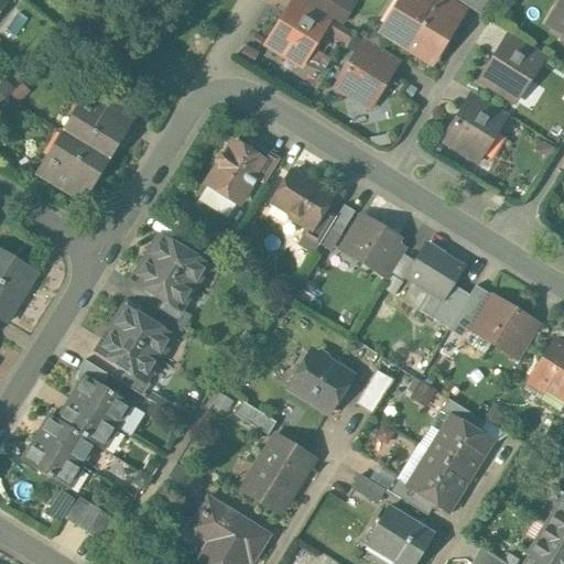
[(304,0),(323,12),(329,0),(304,0)]
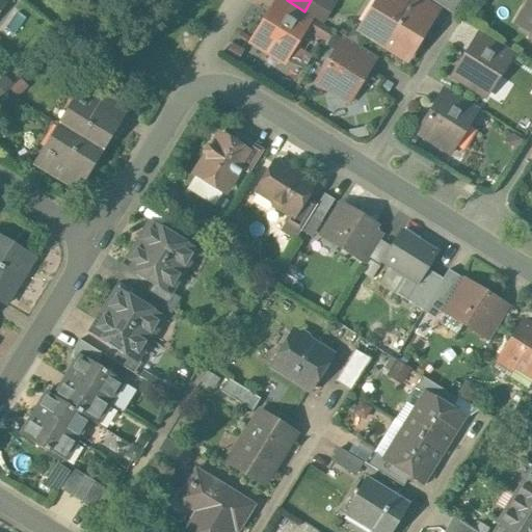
[(334,4),(327,0),(311,0),(304,11),(322,23),(334,4)]
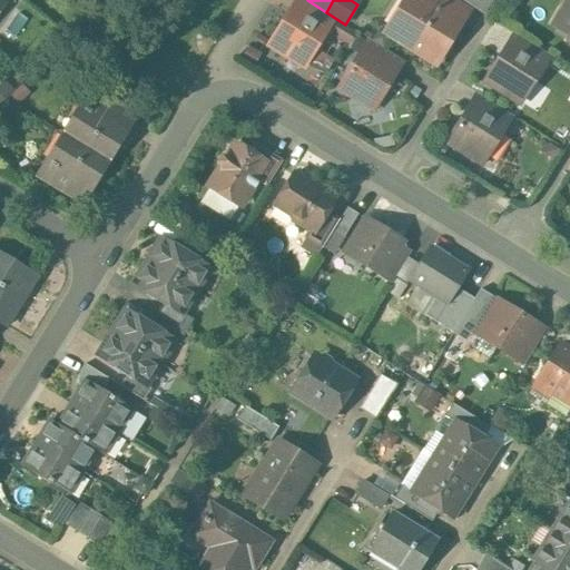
[(453,1),(451,0),(413,0),(391,37),(435,64),(461,22),(446,13),(453,1)]
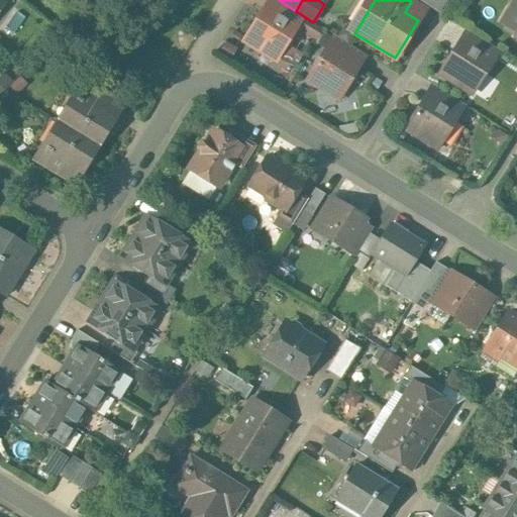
[(445,0),(416,0),(437,13),(445,0)]
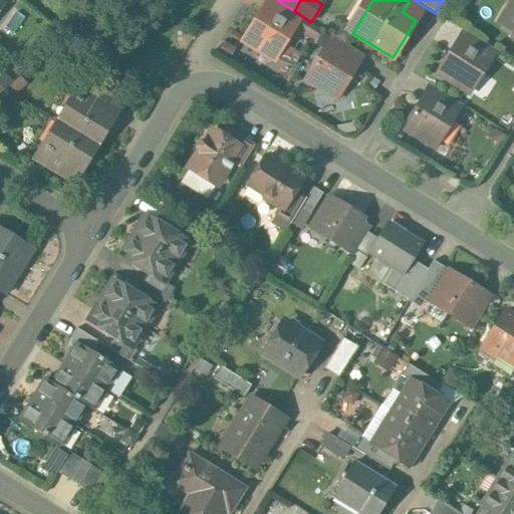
[(283,22),(262,9),(243,40),(274,59),(299,18),(290,12),(283,22)]
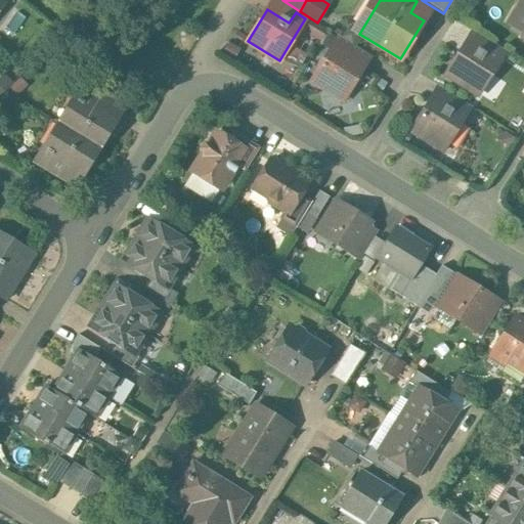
[(325,32),(314,25),(308,33),(319,40),(325,32)]
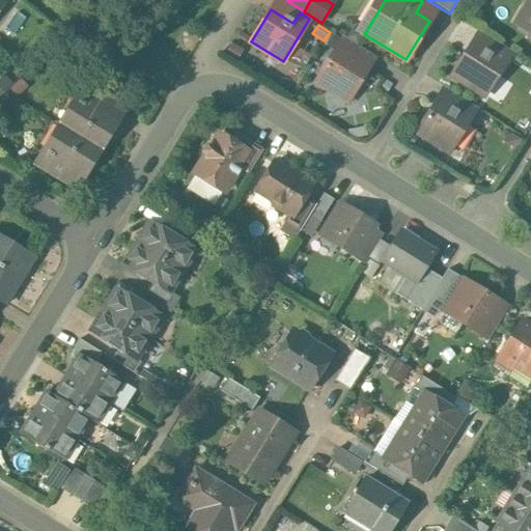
[(342,39),(316,81),(348,101),(367,70),(350,58),(357,48),(342,39)]
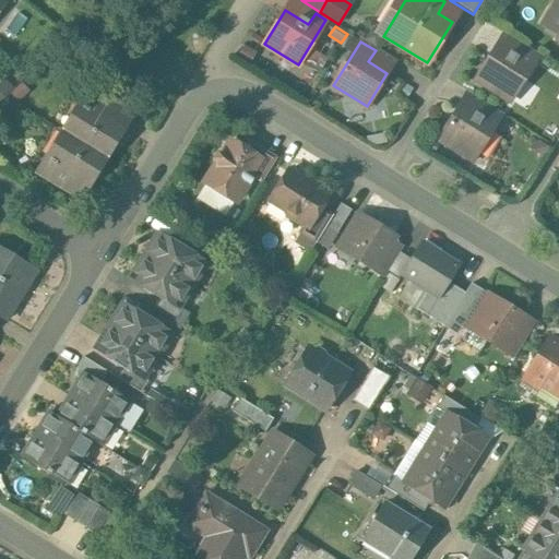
[(516,58),(498,46),(476,80),(489,87),(489,90),(492,92),(494,90),(510,100),(531,67),(516,58)]
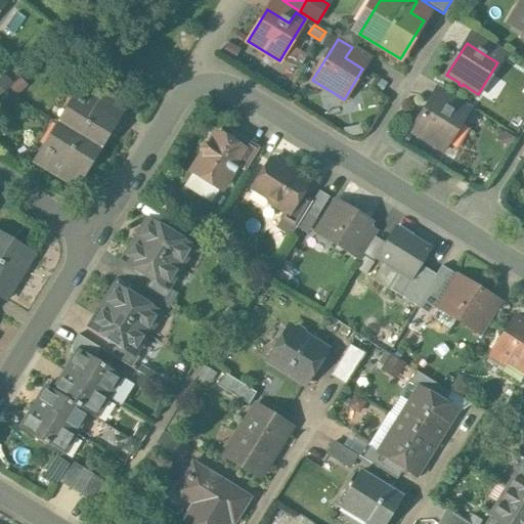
[(505,52),(490,44),(484,54),(497,62),(505,52)]
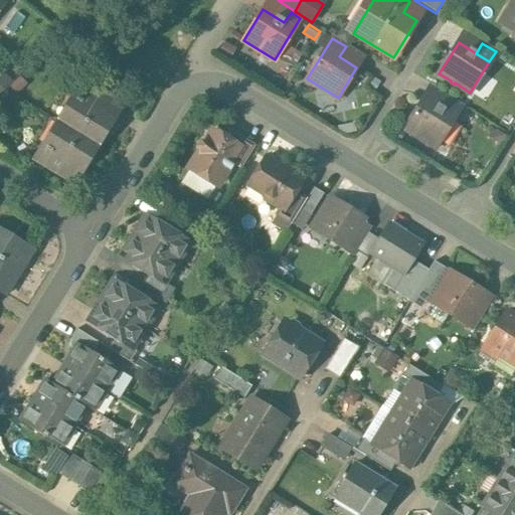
[(6,70),(0,74),(0,90),(13,81),(6,70)]
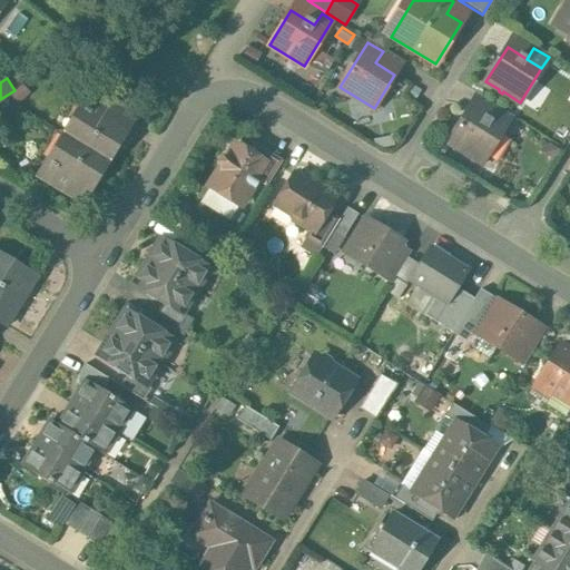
[(118,110),(89,92),(81,105),(110,123),(118,110)]
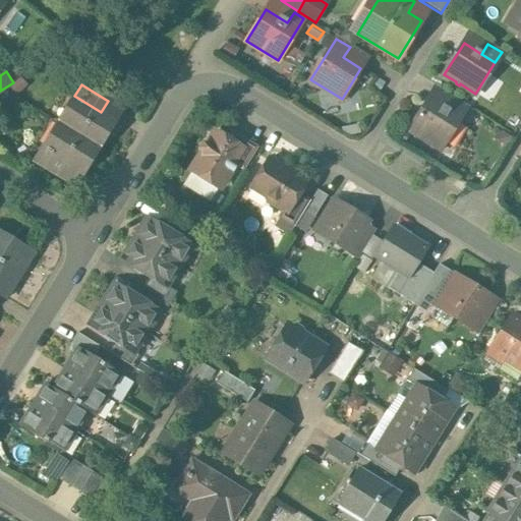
[(101,112),(74,96),(72,100),(77,103),(63,126),(100,149),(116,121),(101,112)]
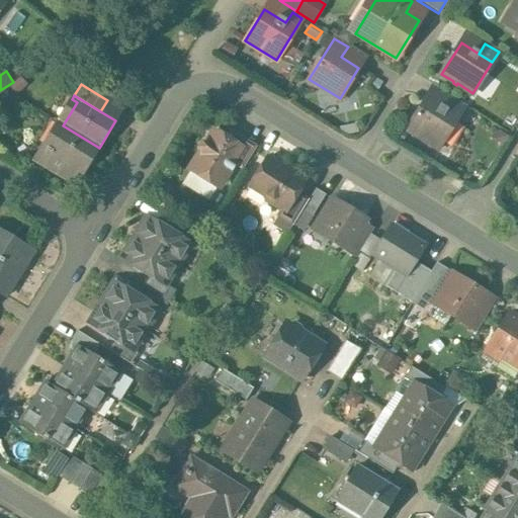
[(444,108),(427,98),(408,128),(439,148),(464,106),(451,98),(444,108)]
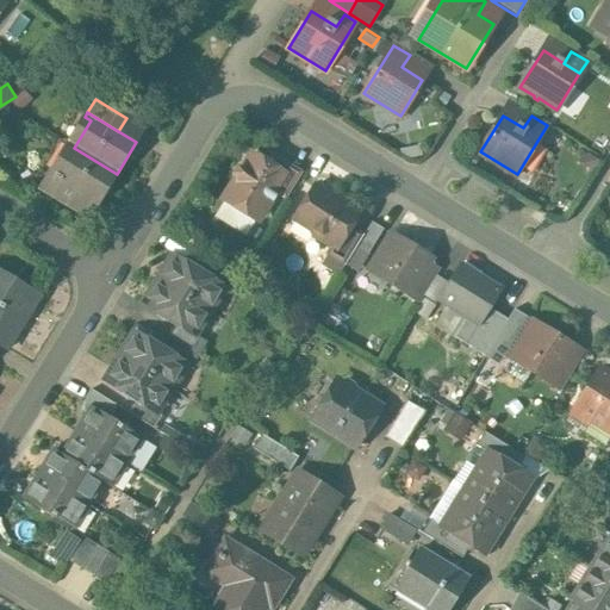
[(117,174),(74,148),(57,174),(51,170),(49,175),(80,194),(97,205),(117,174)]
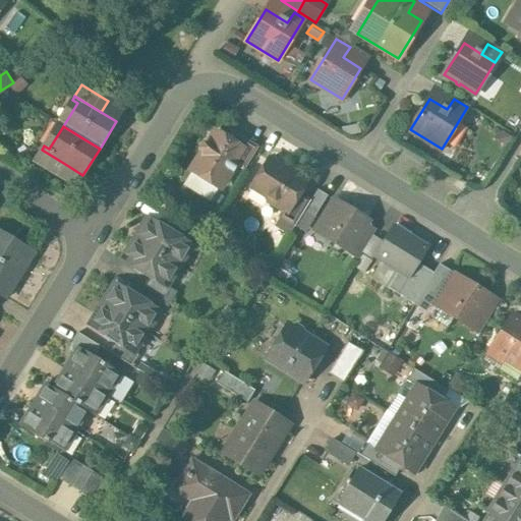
[(228,139),(216,132),(209,143),(204,145),(200,150),(201,156),(191,172),(218,189),(229,171),(246,143),(239,139),(238,141),(231,137),(230,136),(228,139)]
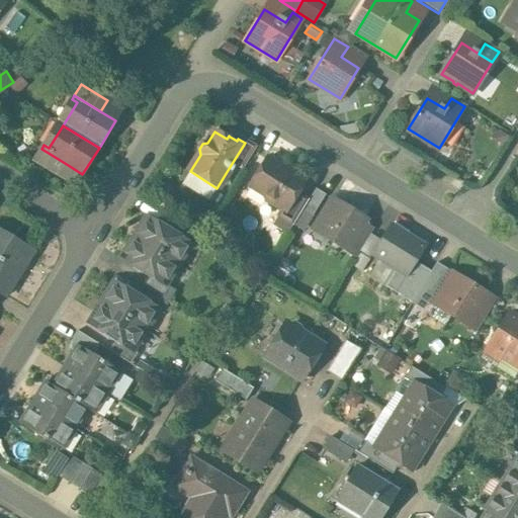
[(245,143),(228,170),(231,173),(236,166),(242,170),(255,150),(245,143)]
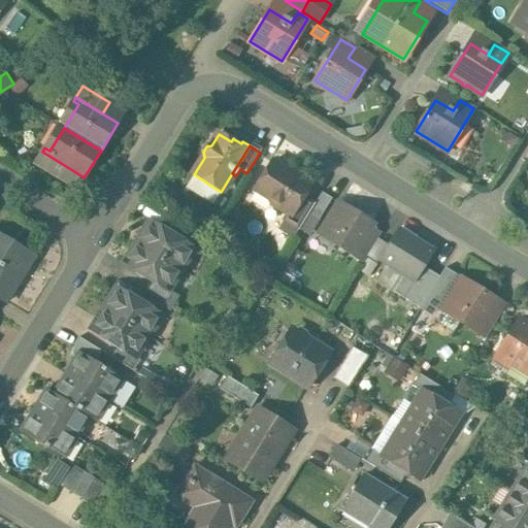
[(69,168),(42,152),(35,163),(62,179),(69,168)]
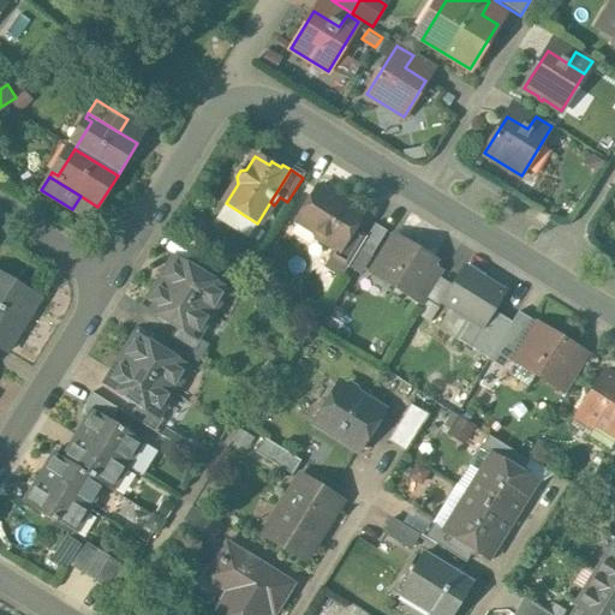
[(360,216),(316,189),(296,221),(336,246),(340,249),(352,231),(360,216)]
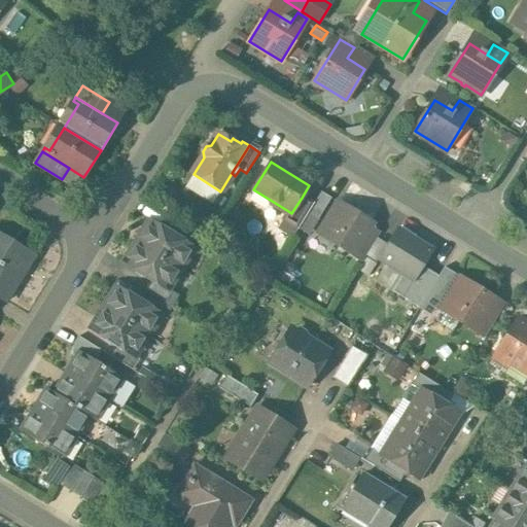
[(313,205),(308,213),(318,219),(331,199),(321,192),(313,205)]
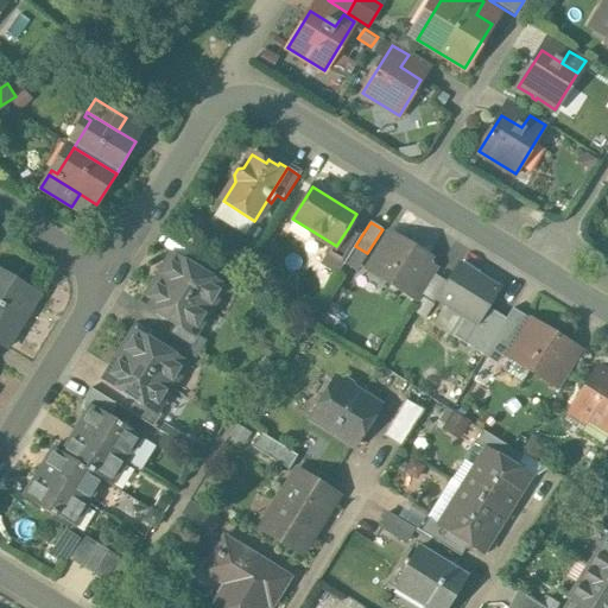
[(348,228),(336,246),(333,244),(327,254),(343,265),(355,246),(361,236),(348,228)]
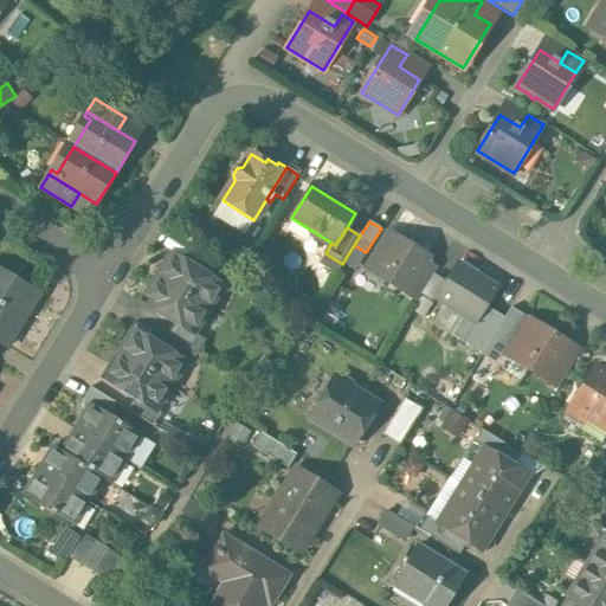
[(426,257),(389,234),(367,270),(404,292),(413,277),(426,257)]
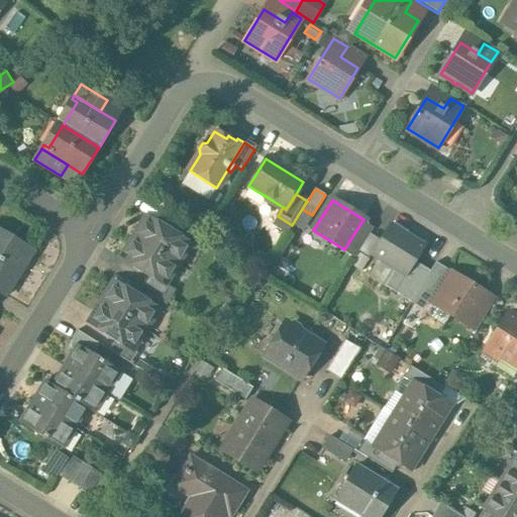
[(174,234),(147,218),(134,238),(176,264),(188,244),(188,243),(174,234)]
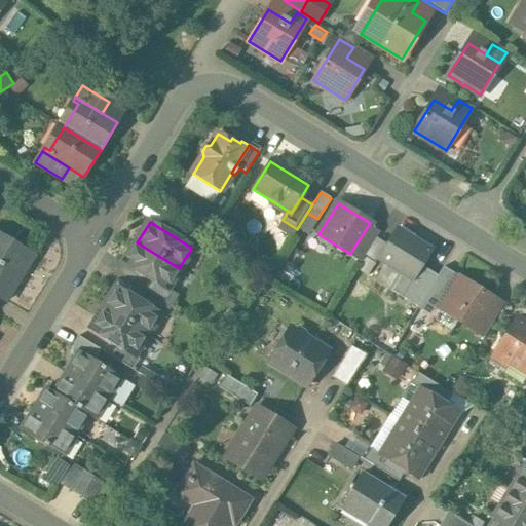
[(204,241),(183,228),(177,238),(191,248),(191,249),(197,253),(204,241)]
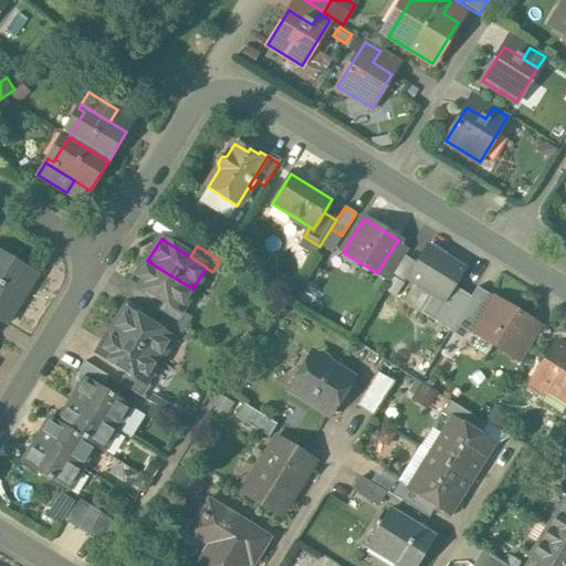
[(464,270),(427,247),(407,279),(432,295),(444,302),(453,287),(464,270)]
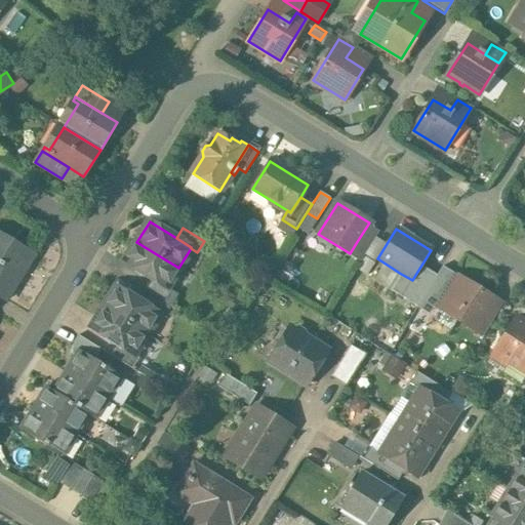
[(34,255),(0,234),(0,297),(6,301),(34,255)]
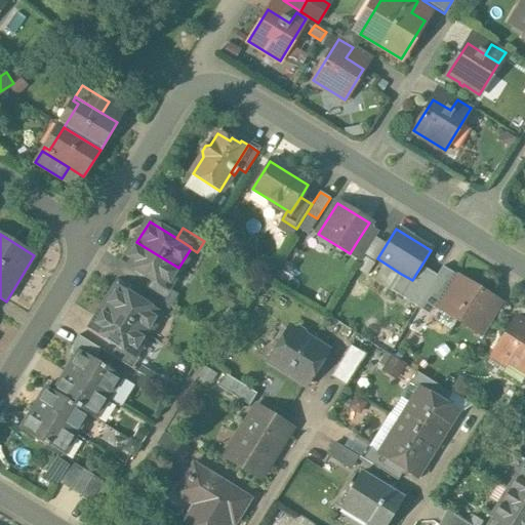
[(358,240),(350,253),(360,259),(368,246),(358,240)]
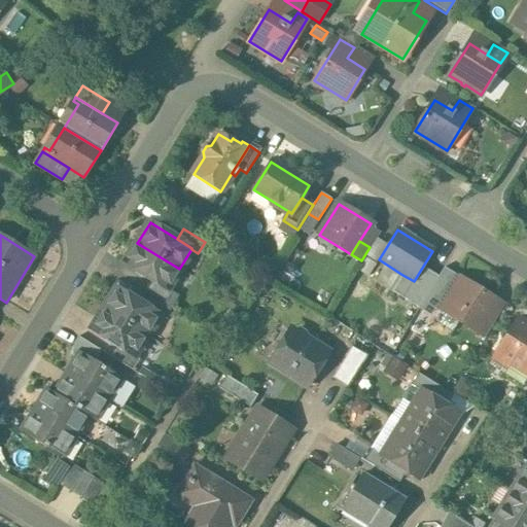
[(179,269),(137,243),(124,264),(151,281),(166,290),(167,289),(179,269)]
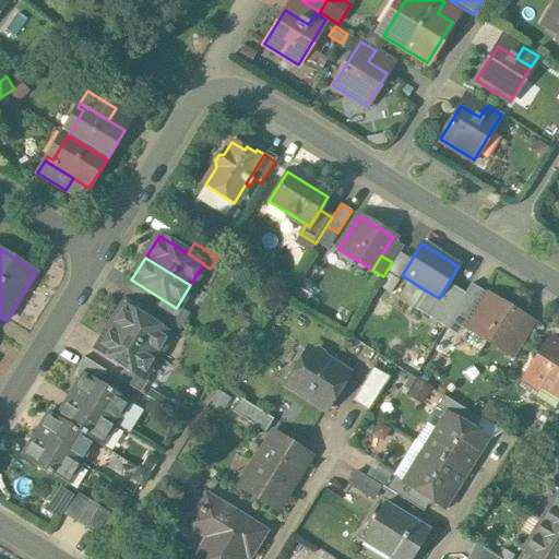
[(439,298),(427,292),(416,310),(444,326),(464,294),(448,284),(439,298)]
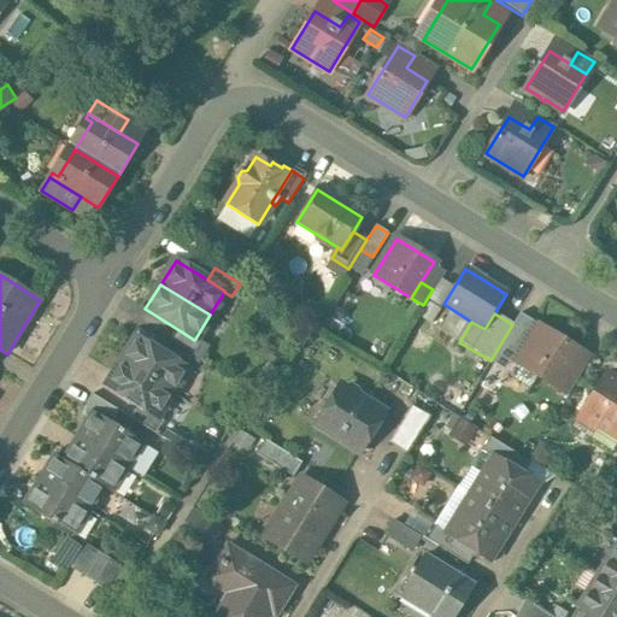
[(512,324),(497,351),(510,359),(533,322),(519,313),(512,324)]
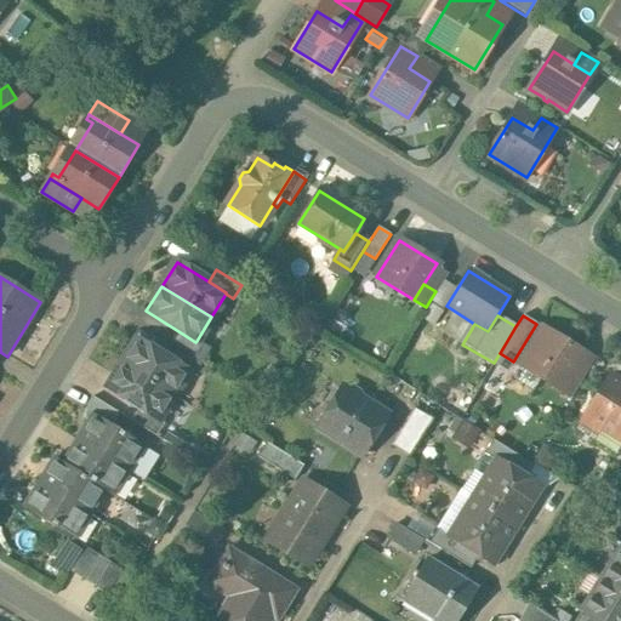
[(581,352),(543,329),(513,379),(534,392),(541,379),(570,397),(580,381),(568,372),(581,352)]
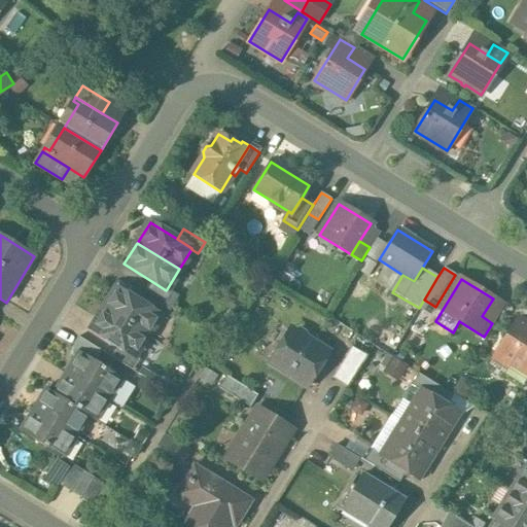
[(166,290),(151,281),(144,291),(150,294),(166,304),(173,292),(167,289),(166,290)]
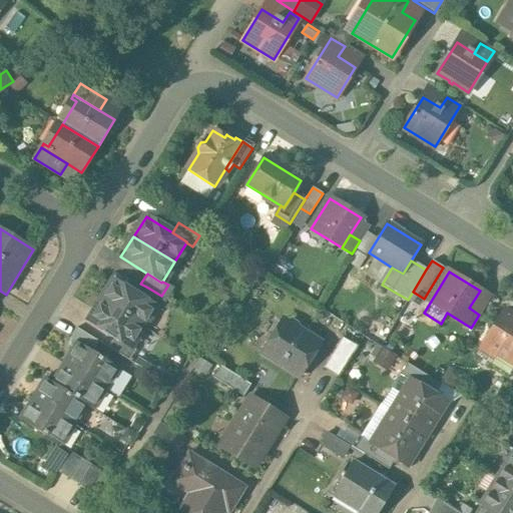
[(140,298),(113,281),(101,302),(141,327),(154,308),(154,307),(140,298)]
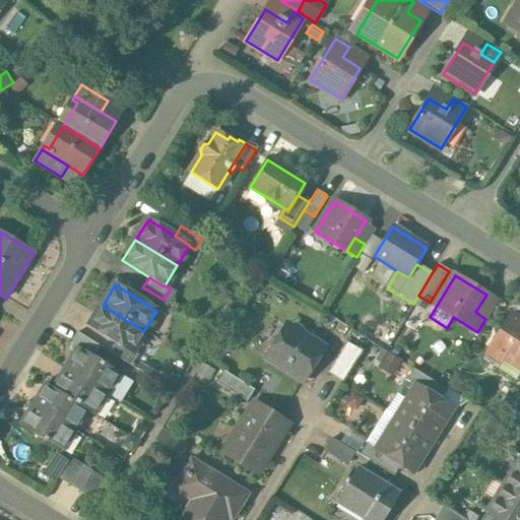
[(164,300),(148,290),(142,302),(156,311),(156,312),(163,315),(170,304),(164,300)]
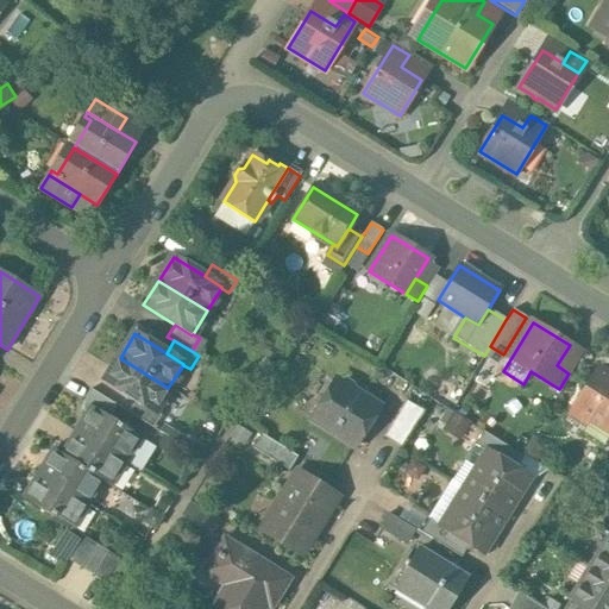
[(168,388),(120,358),(105,382),(136,401),(154,412),(155,412),(168,388)]
